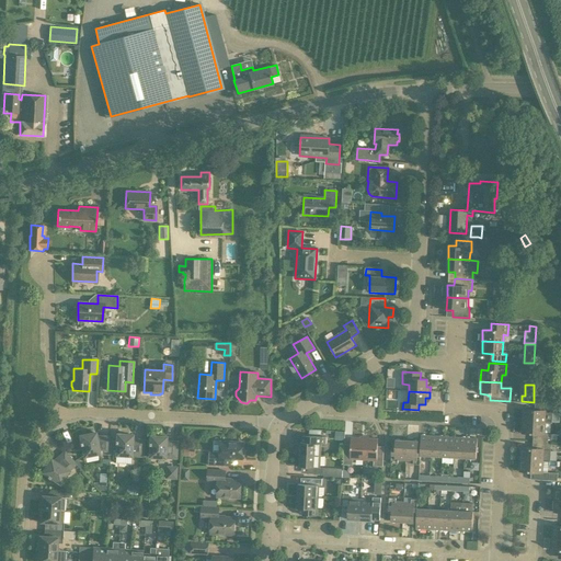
[(524,410),(524,422),(547,423),(551,423),(552,404),(535,403),(535,411),(524,410)]
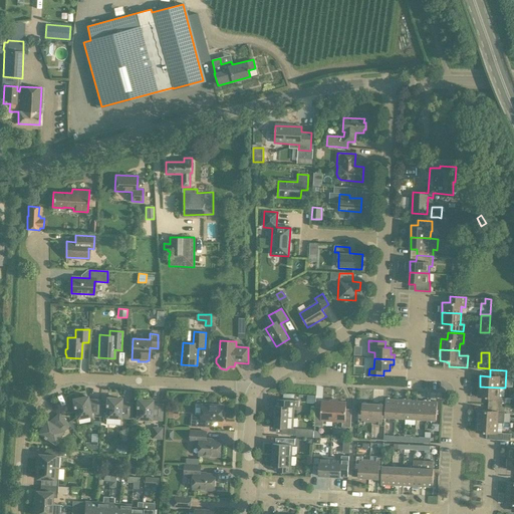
[(492,405),(504,406),(505,399),(500,398),(501,388),(480,387),(479,398),(492,399),(492,405)]
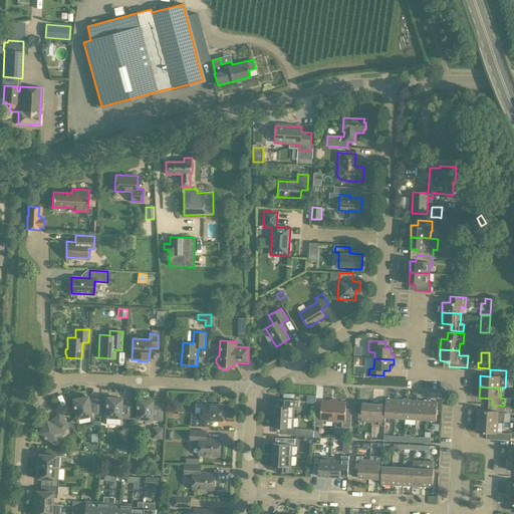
[(306,403),(315,404),(315,396),(307,395),(306,403)]
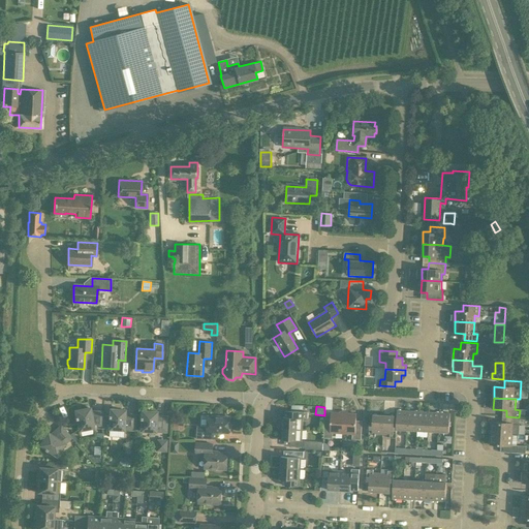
[(102,428),(103,412),(90,411),(90,408),(74,411),(79,431),(93,428),(102,428)]
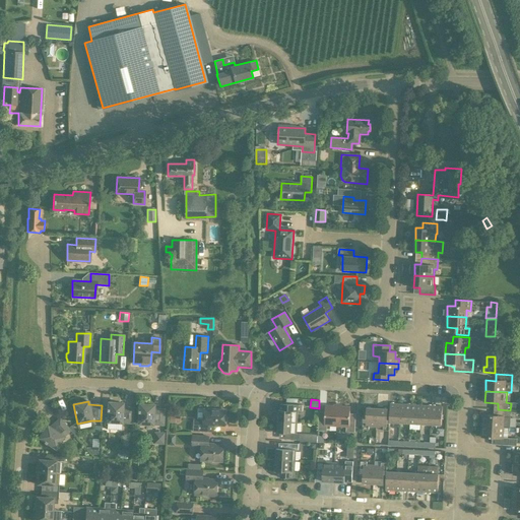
[(132,423),(132,408),(122,407),(122,403),(108,402),(107,421),(121,423),(132,423)]
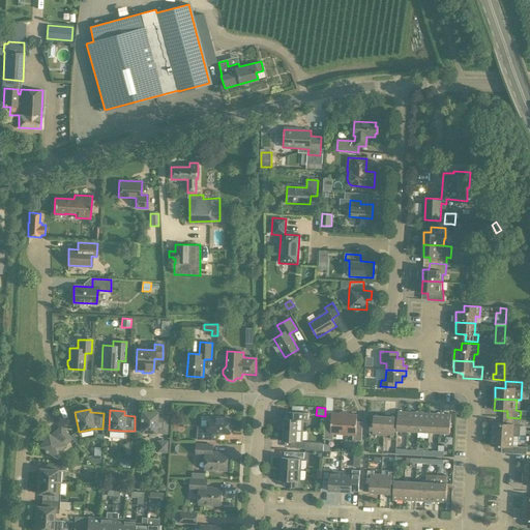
[(166,433),(167,417),(156,417),(156,413),(142,412),(141,432),(155,433),(166,433)]
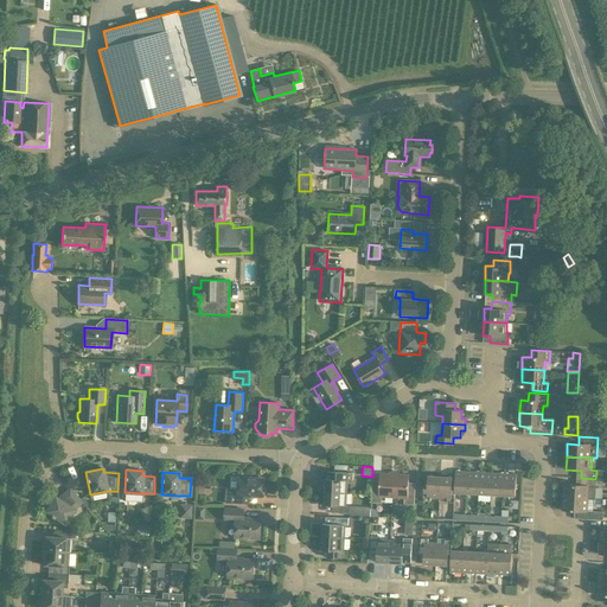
[(455,483),(454,493),(467,494),(468,473),(457,472),(455,483)]
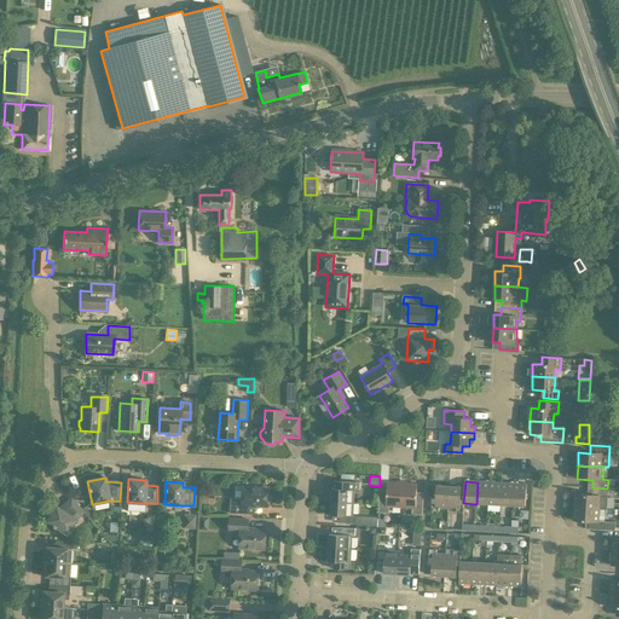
[(330,502),(353,503),(354,490),(359,490),(359,482),(341,482),(340,489),(331,489),(330,502)]
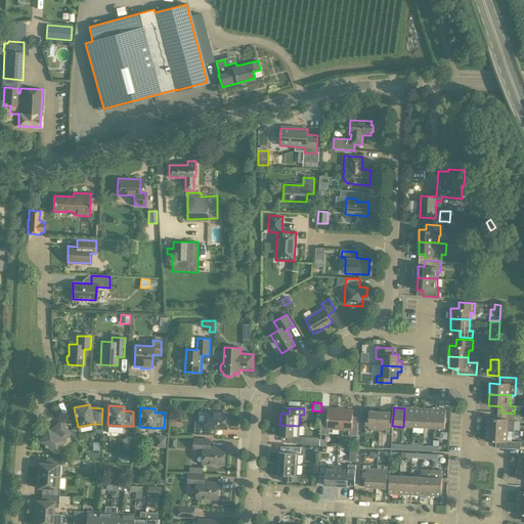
[(415,408),(404,408),(403,427),(413,427),(415,408)]
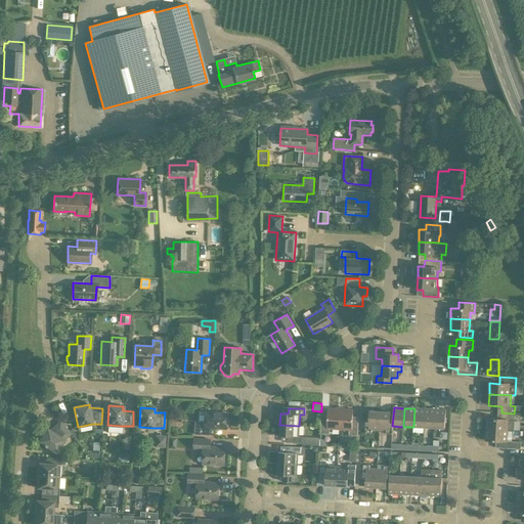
[(425,409),(415,408),(413,427),(424,428),(425,409)]
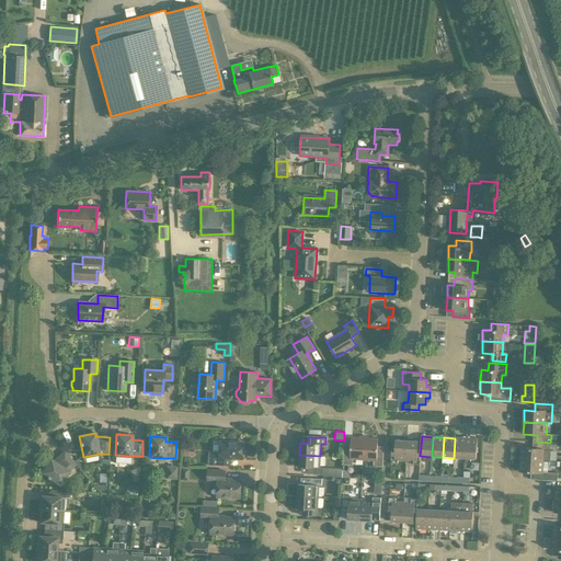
[(352,459),(363,460),(364,438),(350,438),(350,445),(343,445),(342,465),(352,465),(352,459)]
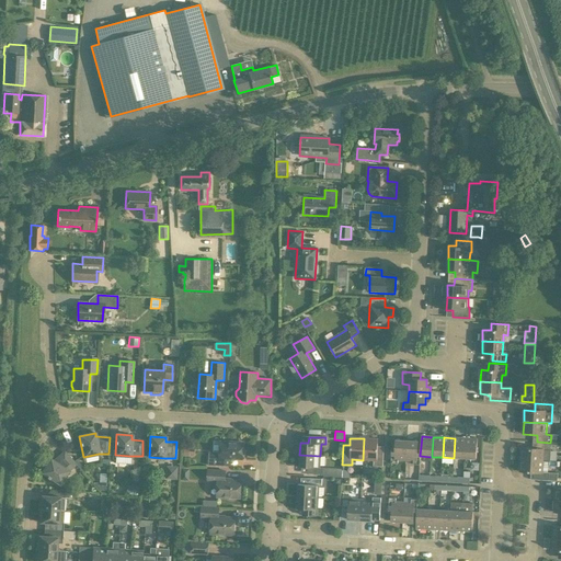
[(364,438),(363,460),(373,460),(373,467),(382,467),(384,446),(377,446),(377,439),(364,438)]
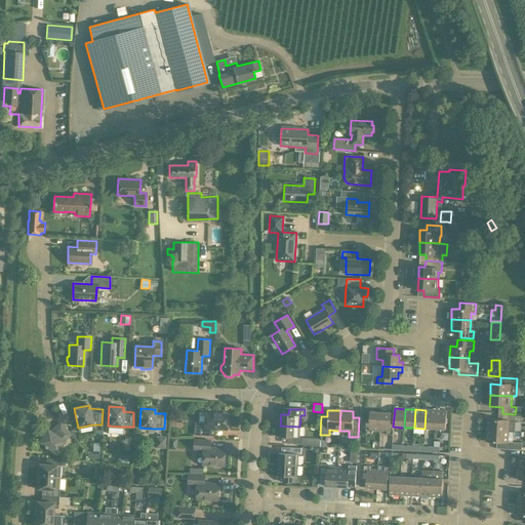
[(437,410),(426,410),(425,429),(436,429),(437,410)]
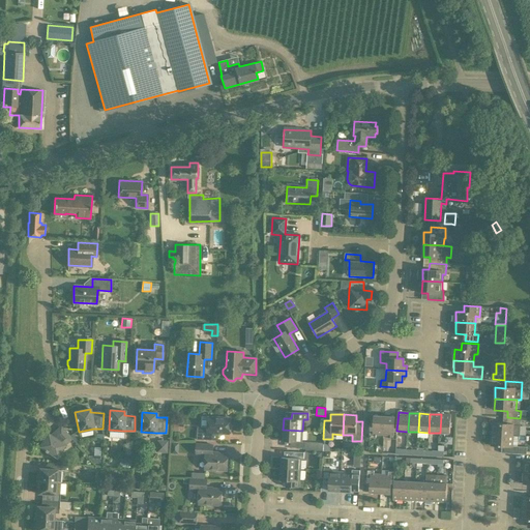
[(451,415),(441,414),(440,433),(450,434),(451,415)]
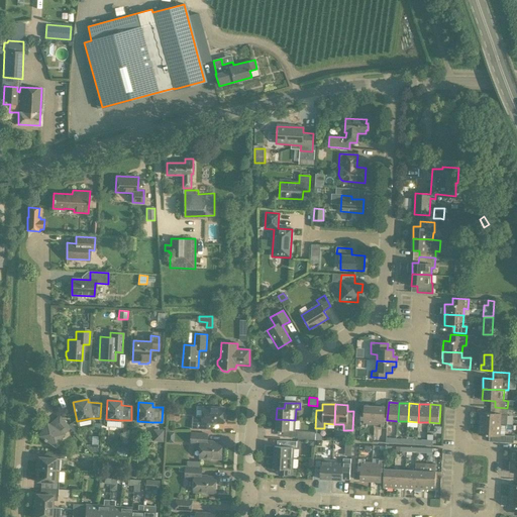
[(365,410),(360,409),(359,428),(367,428),(367,424),(374,424),(375,406),(365,406),(365,410)]
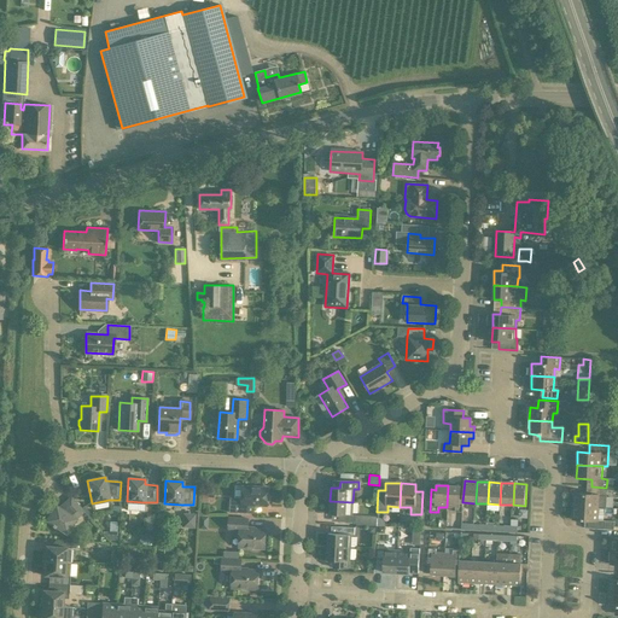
[(448,485),(447,507),(455,507),(455,513),(462,513),(462,502),(464,491),(461,490),(461,487),(448,485)]
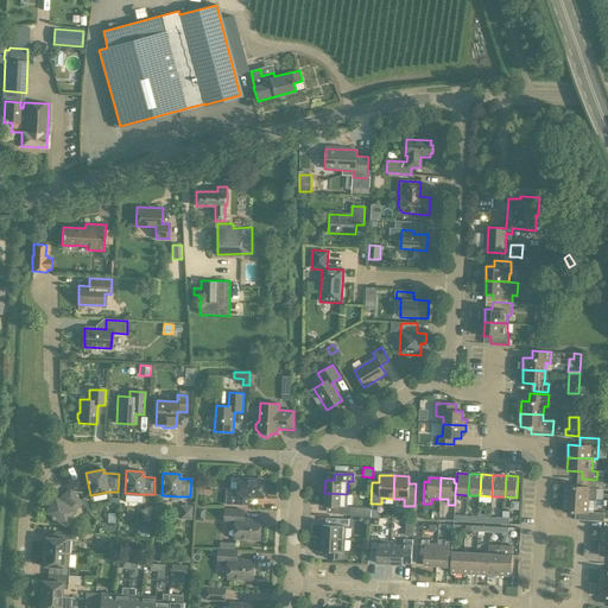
[(264,480),(238,479),(238,491),(227,489),(226,504),(251,505),(251,498),(263,498),(263,496),(265,494),(265,489),(263,487),(264,480)]
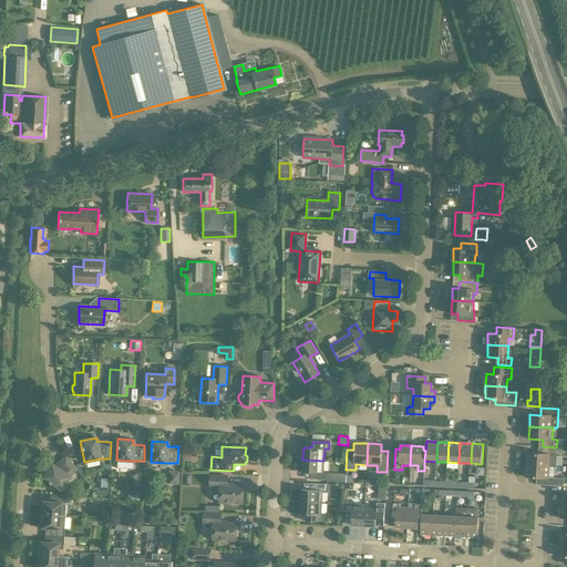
[(556,455),(556,447),(543,446),(542,454),(527,454),(526,466),(550,467),(550,455),(556,455)]
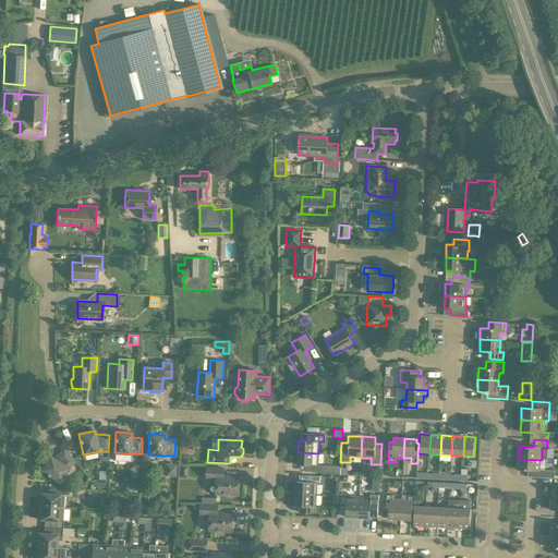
[(50,457),(46,462),(45,462),(43,462),(41,463),(40,465),(41,466),(43,469),(41,470),(59,482),(68,469),(68,468),(74,462),(63,449),(53,459),(50,457)]
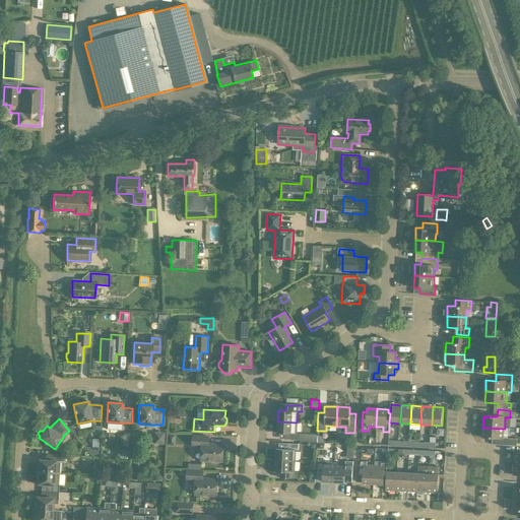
[(299,434),(296,434),(297,423),(277,421),(277,433),(284,434),(284,439),(299,440),(299,434)]
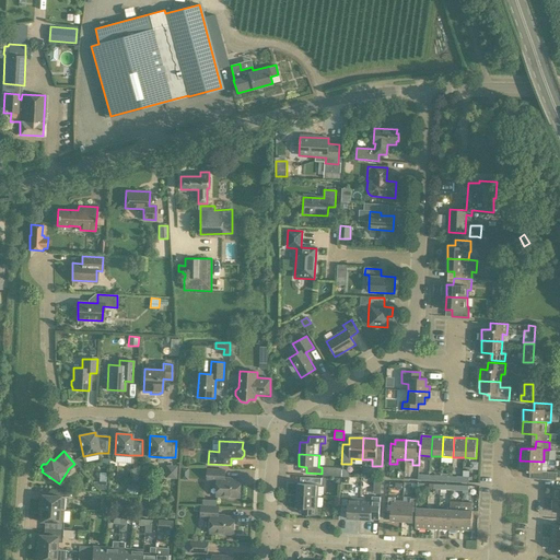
[(544,462),(520,461),(520,473),(534,473),(533,479),(547,480),(547,479),(556,479),(557,473),(543,471),(544,462)]
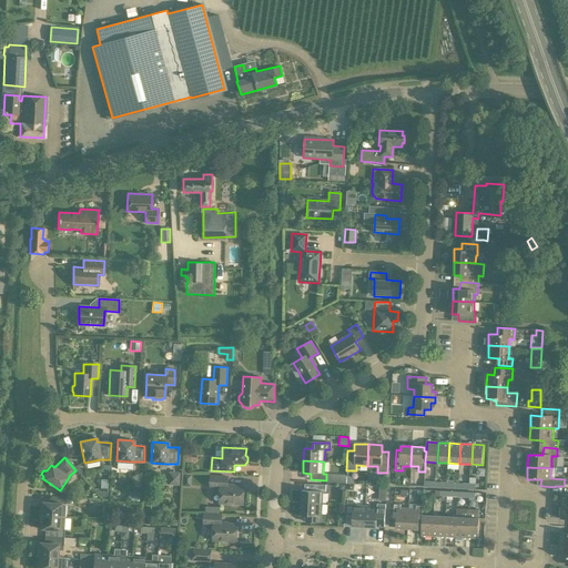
[(179,474),(178,473),(169,473),(168,484),(178,485),(179,474)]
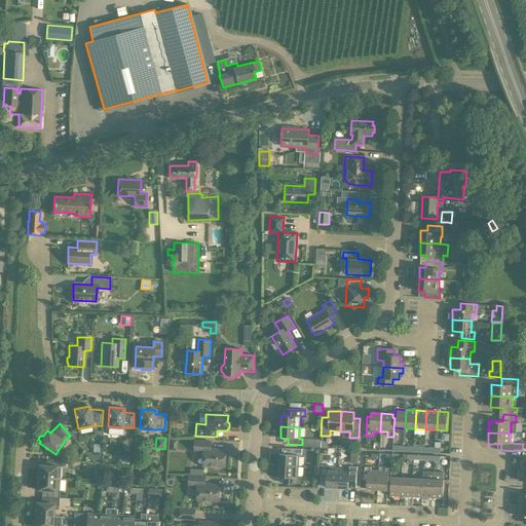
[(212,441),(194,440),(194,452),(203,453),(202,465),(214,466),(215,468),(218,468),(220,466),(225,467),(226,451),(212,450),(212,441)]
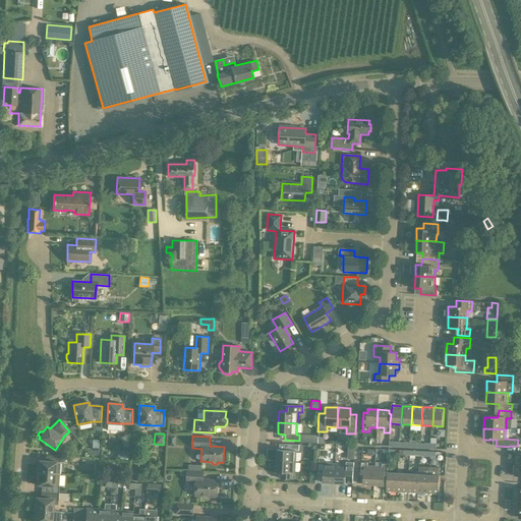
[(298,451),(298,445),(284,444),(284,451),(277,450),(276,461),(295,462),(296,451),(298,451)]
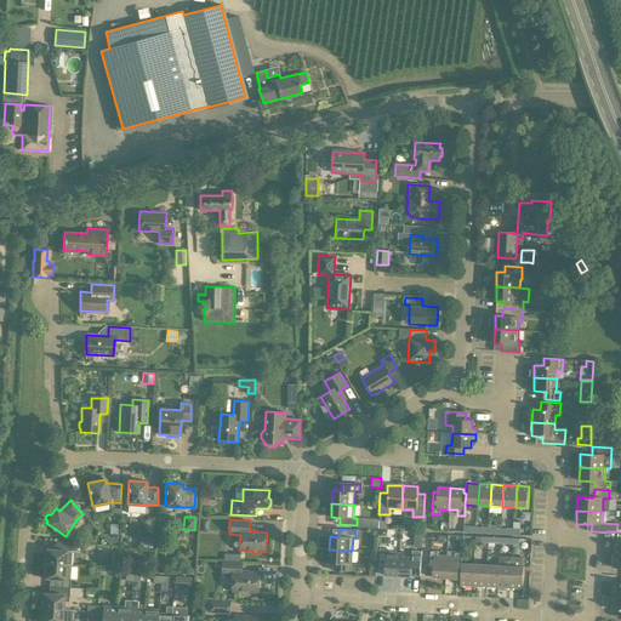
[(153,551),(154,537),(141,536),(140,550),(153,551)]
